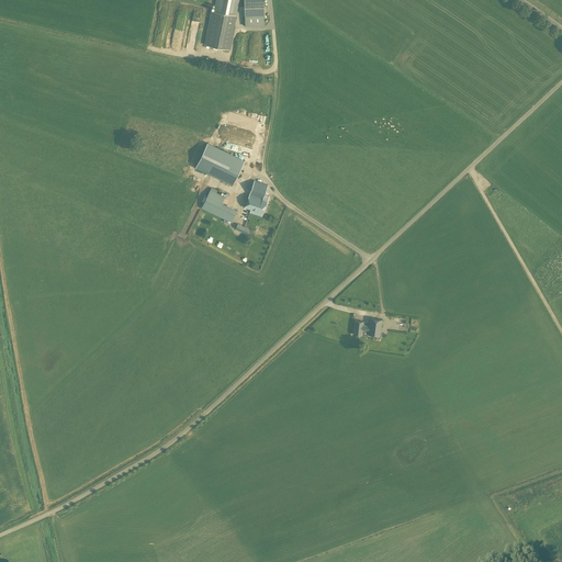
[(215,0),(213,12),(236,17),(238,0),(215,0)]
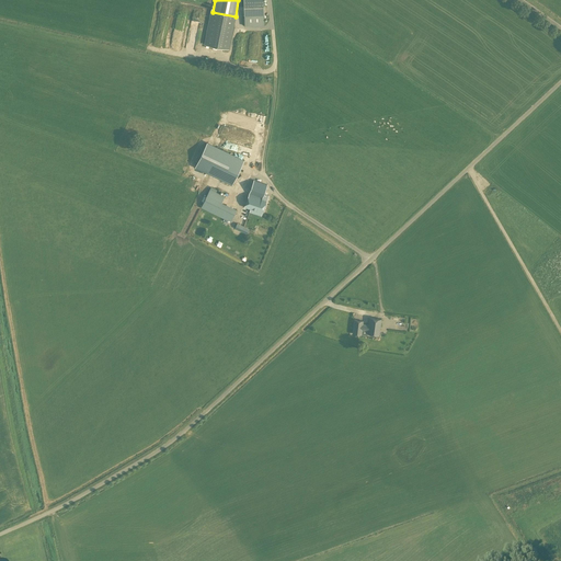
[(243,0),(244,15),(244,25),(264,25),(264,14),(264,8),(263,0),(243,0)]
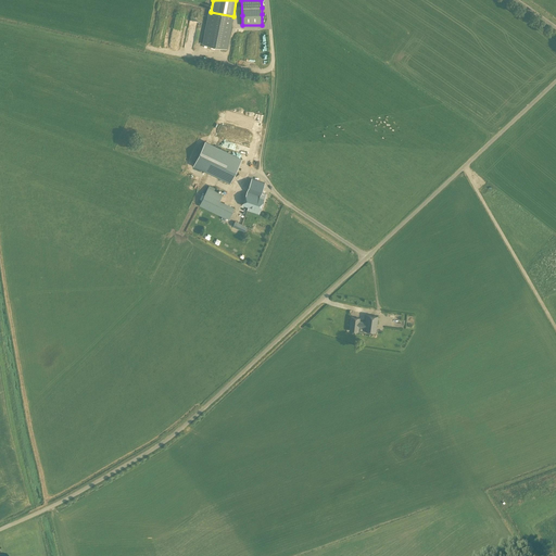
[(194,165),(230,182),(239,166),(242,161),(229,154),(206,142),(194,165)]
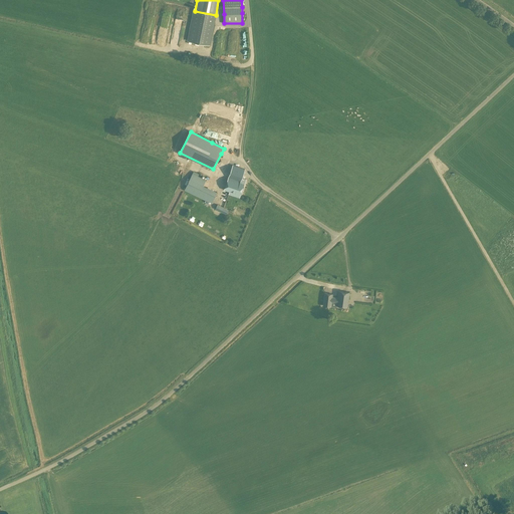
[(246,179),(242,178),(245,170),(233,165),(224,190),(240,195),(246,179)]
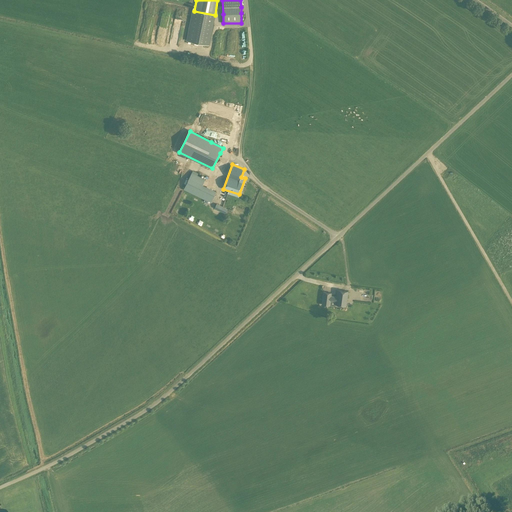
[(192,173),(184,189),(211,202),(216,191),(202,185),(205,179),(192,173)]
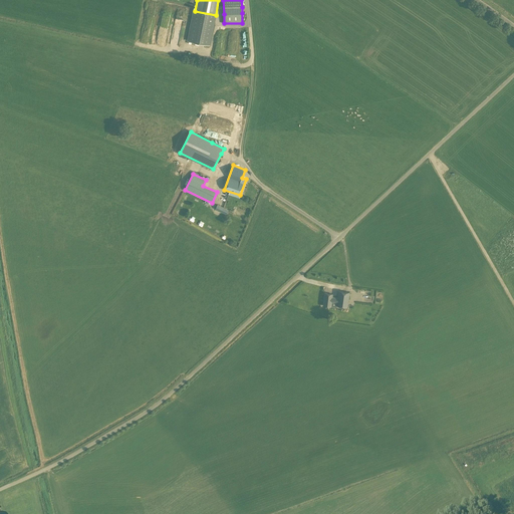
[(218,205),(215,209),(226,214),(228,210),(223,208),(224,205),(223,204),(221,207),(218,205)]
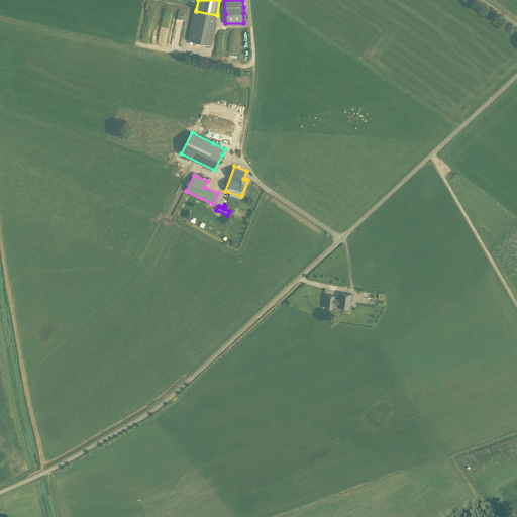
[(338,307),(349,309),(351,294),(340,293),(339,300),(334,299),(334,296),(326,295),(325,307),(332,308),(333,304),(338,304),(338,307)]
